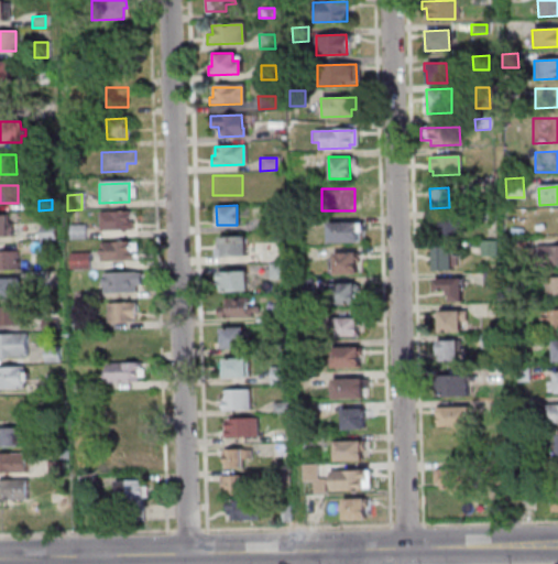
[(492,220),(480,221),(479,212),(492,210),(492,220)]
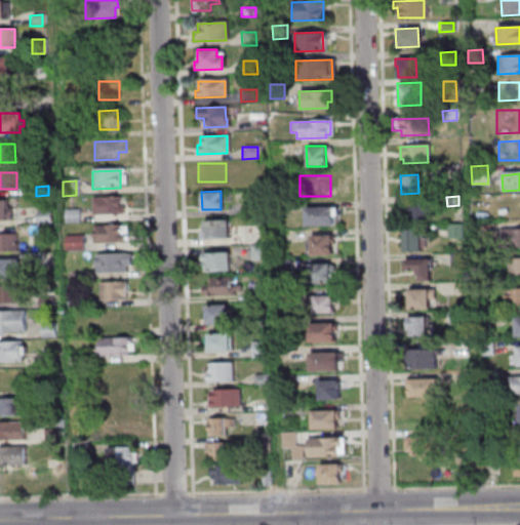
[(118,215),(91,215),(91,199),(118,198),(118,215)]
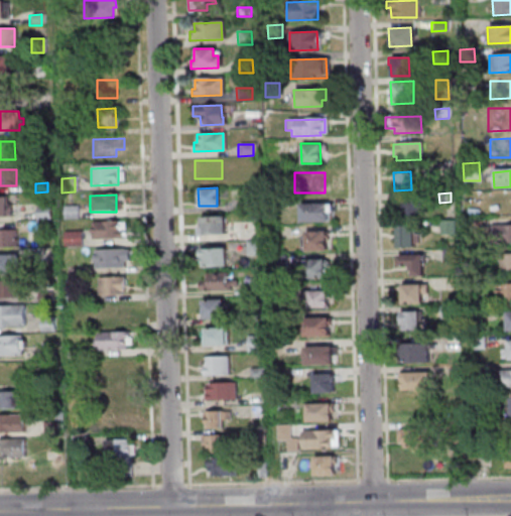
[(510,214),(510,197),(490,197),(490,215),(510,214)]
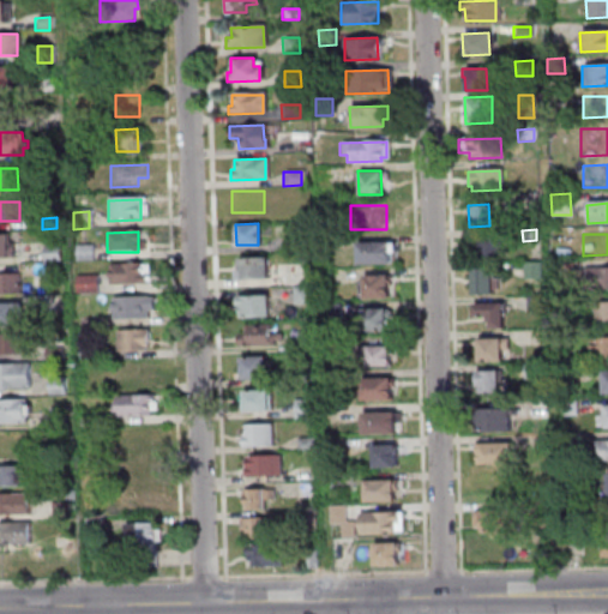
[(10,259),(0,259),(0,235),(8,235),(10,259)]
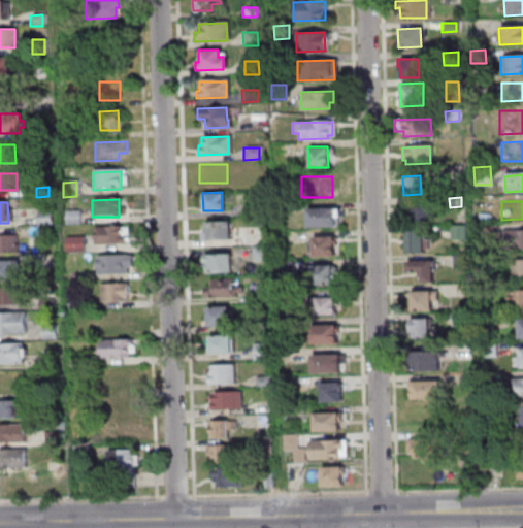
[(429,205),(429,222),(405,223),(405,206),(429,205)]
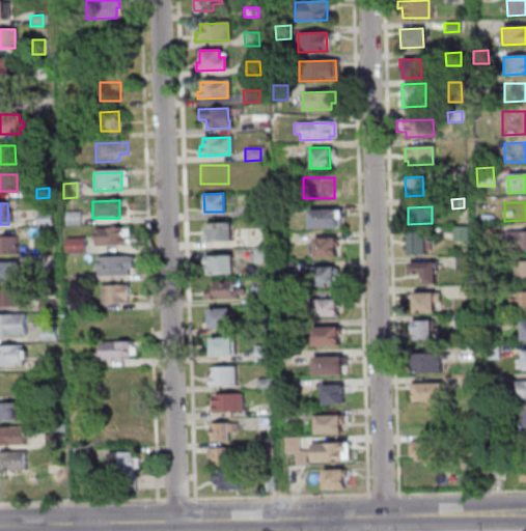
[(307,228),(307,211),(339,210),(339,227),(307,228)]
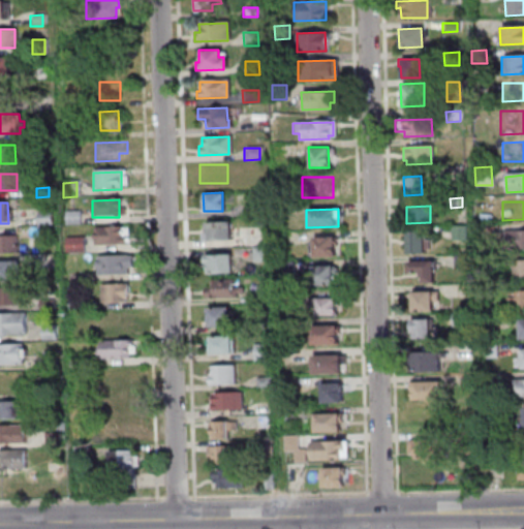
[(78,225),(64,225),(64,212),(78,212),(78,225)]
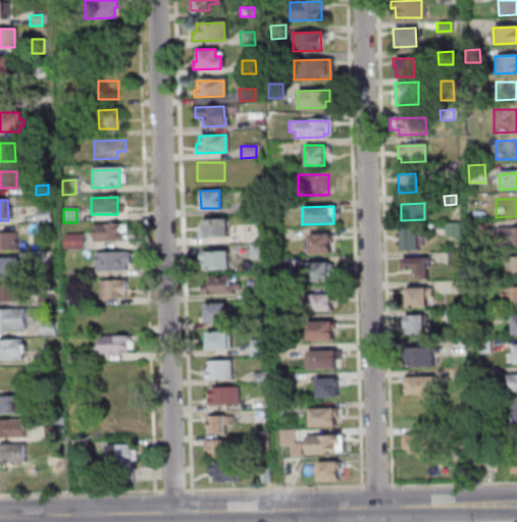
[(49,222),(36,223),(36,211),(49,210),(49,222)]
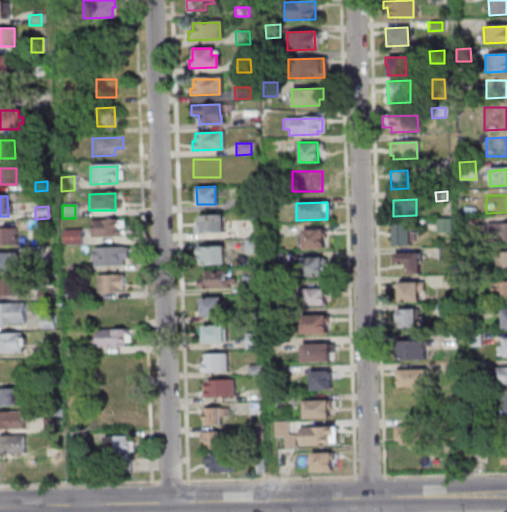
[(198,214),(221,214),(221,232),(196,233),(195,225),(198,224),(198,214)]
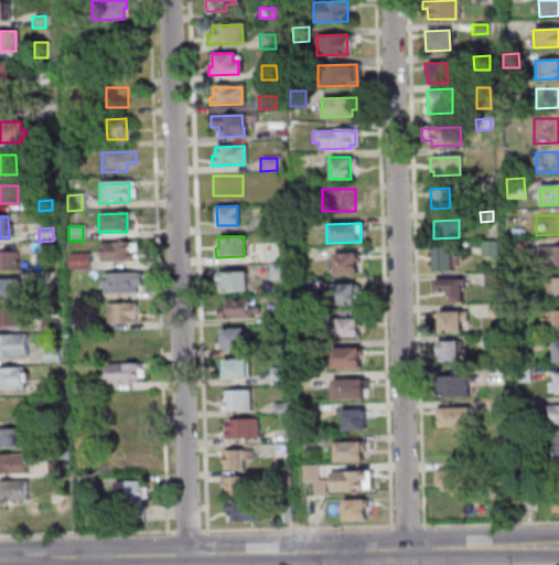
[(508,251),(508,242),(524,242),(525,251),(508,251)]
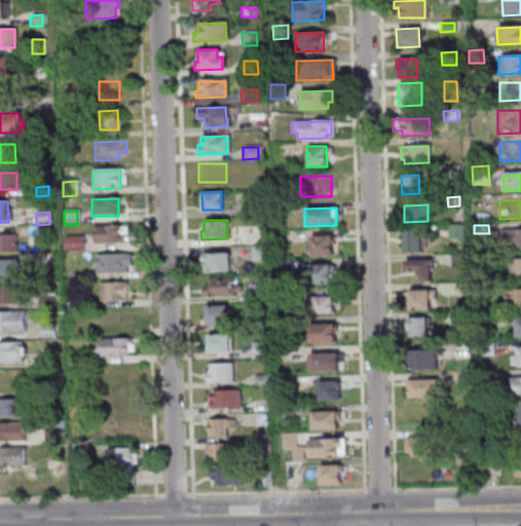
[(92,243),(92,227),(125,226),(125,233),(123,233),(123,243),(92,243)]
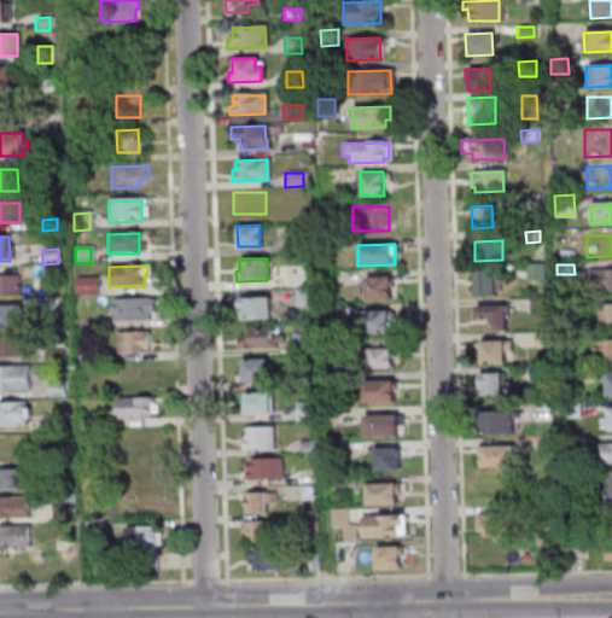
[(525,281),(524,266),(541,266),(542,280),(525,281)]
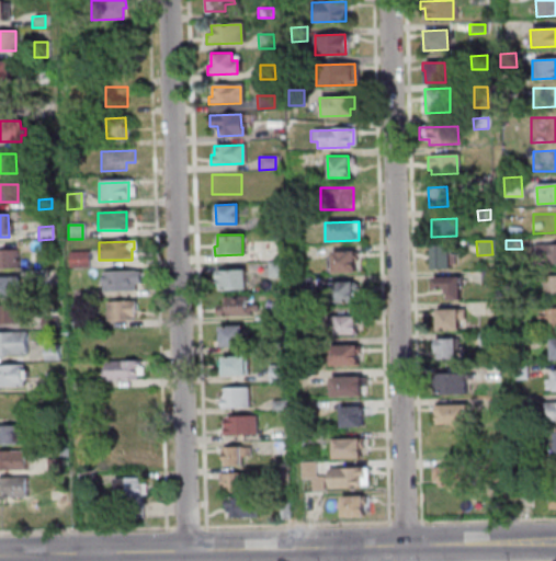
[(430,247),(446,245),(447,268),(431,270),(430,247)]
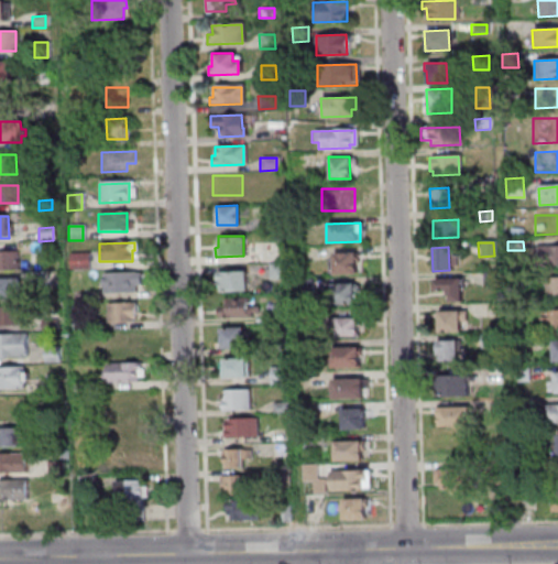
[(557,264),(536,266),(535,248),(557,247),(557,264)]
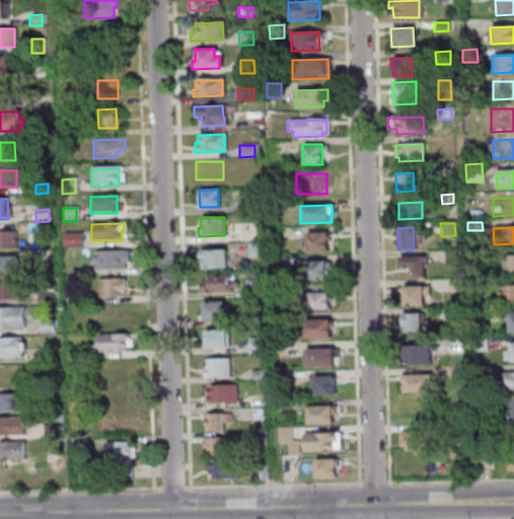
[(326,251),(305,252),(305,232),(325,232),(326,251)]
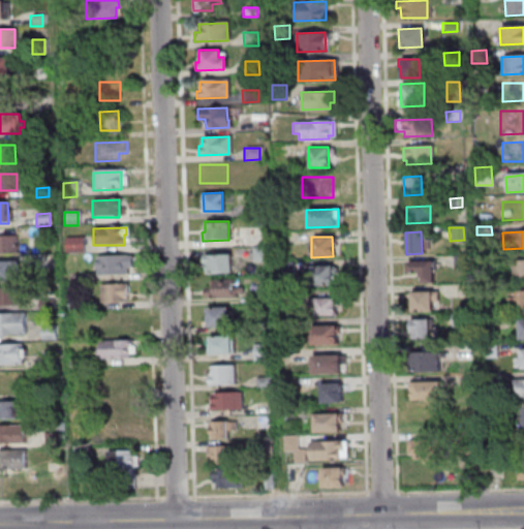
[(0,238),(14,238),(14,254),(0,254),(0,238)]
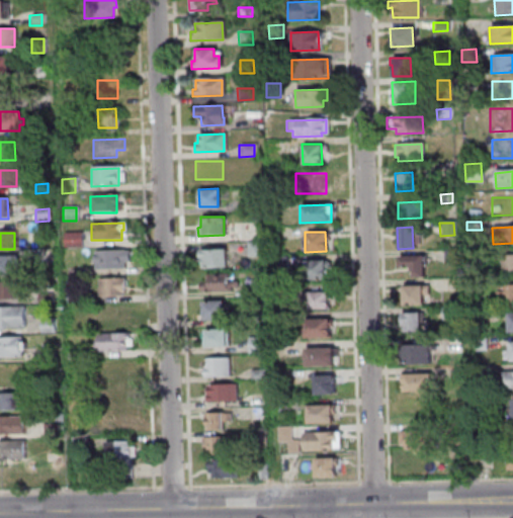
[(63,247),(63,233),(80,233),(81,247),(63,247)]
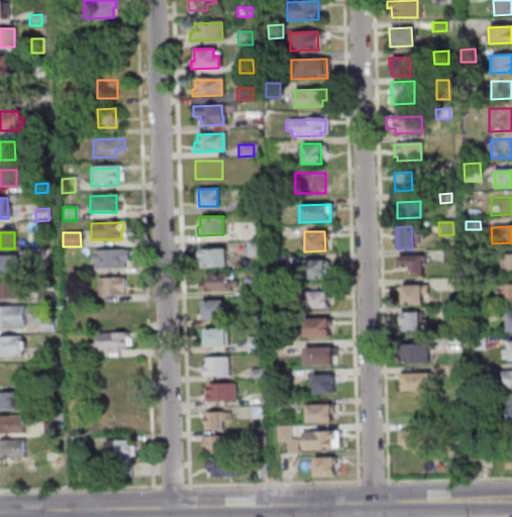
[(258,255),(244,255),(244,241),(258,241),(258,255)]
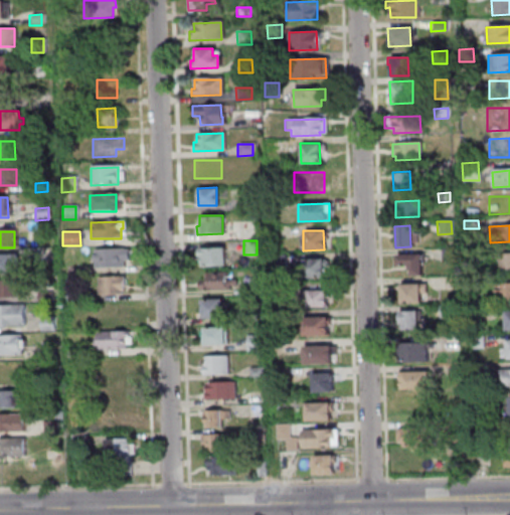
[(223,265),(198,266),(197,248),(223,247),(223,265)]
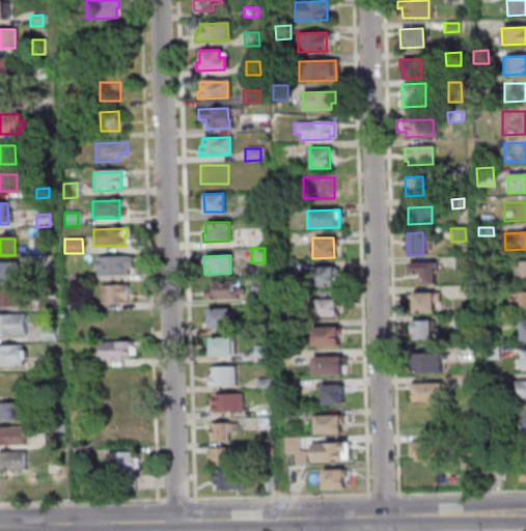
[(132,268),(126,268),(126,274),(97,275),(95,257),(132,256),(132,268)]
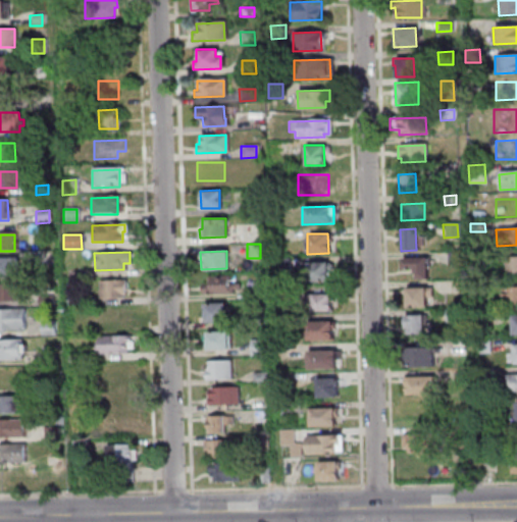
[(458,266),(447,267),(446,253),(457,253),(458,266)]
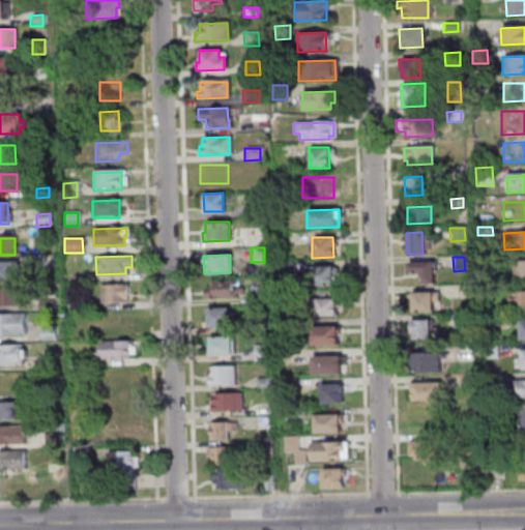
[(482,266),(482,258),(494,257),(494,266),(482,266)]
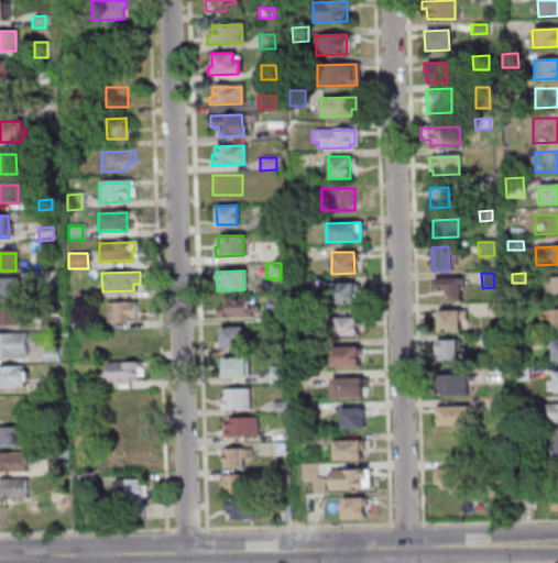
[(557,296),(544,297),(543,278),(557,277),(557,296)]
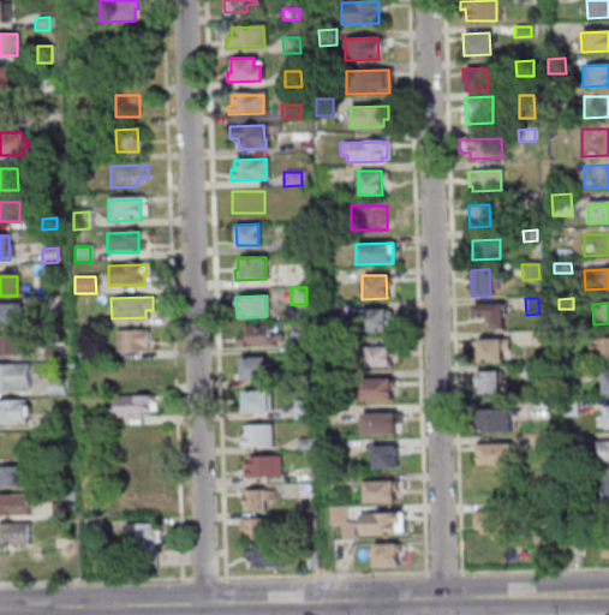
[(0,304),(19,304),(21,327),(0,327),(0,304)]
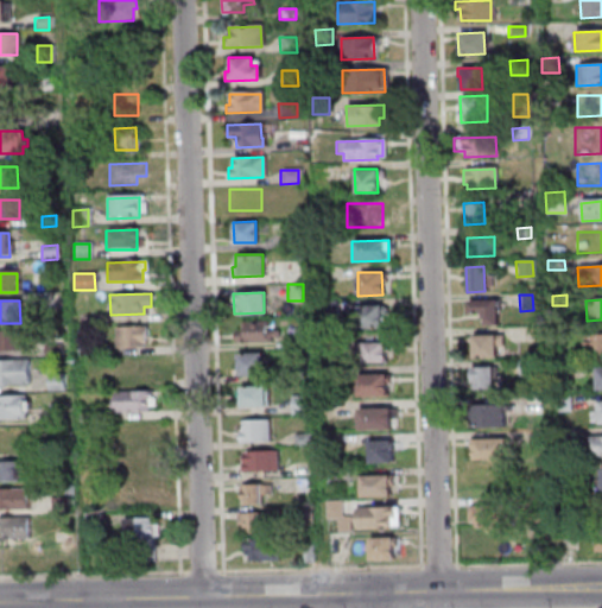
[(334,301),(334,316),(319,317),(319,301),(334,301)]
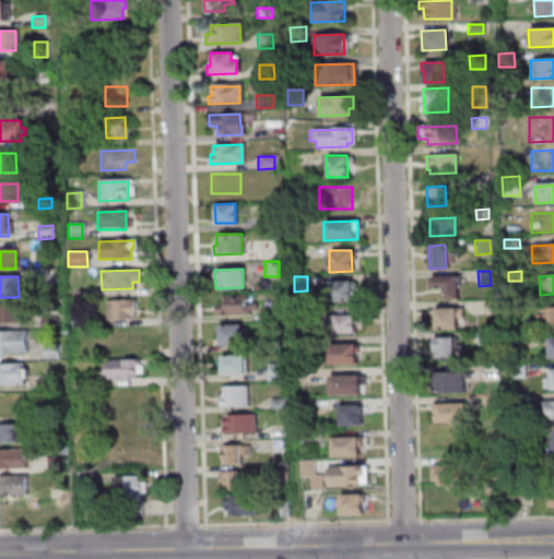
[(457,298),(445,298),(445,294),(439,294),(439,287),(431,287),(429,277),(456,276),(457,298)]
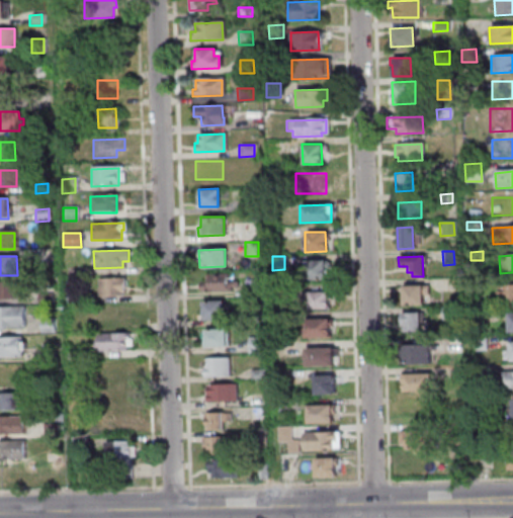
[(305,278),(304,260),(323,259),(323,278),(305,278)]
